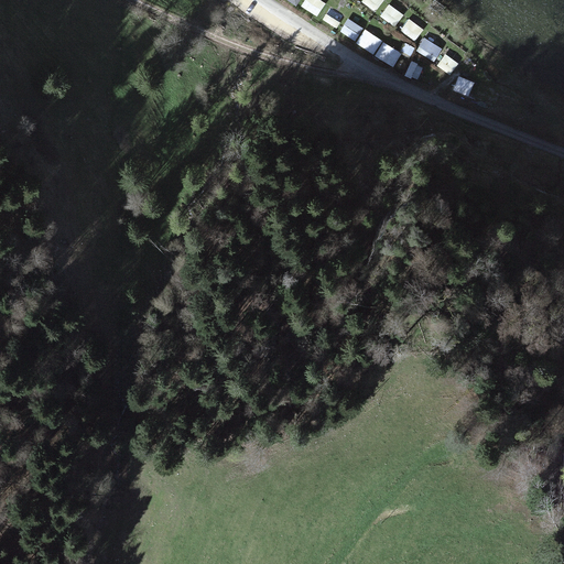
[(320,0),(303,0),(301,4),(316,15),(324,3),(320,0)]
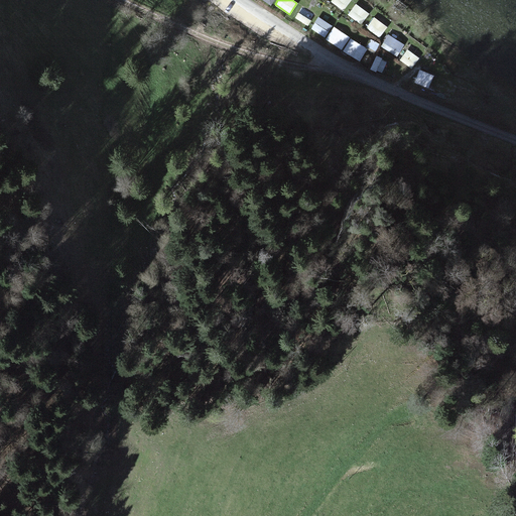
[(331,0),(330,2),(344,11),(351,0),(331,0)]
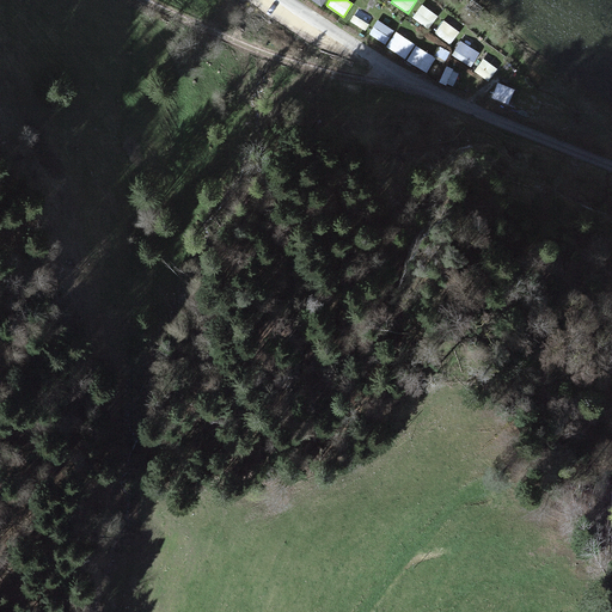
[(421,4),(411,17),(428,28),(436,14),(421,4)]
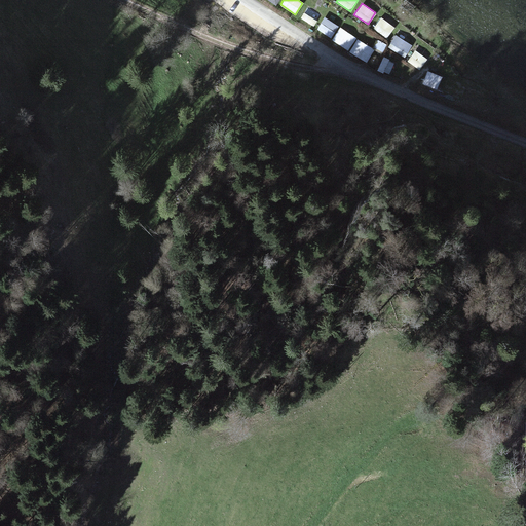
[(305,5),(298,16),(311,26),(320,14),(305,5)]
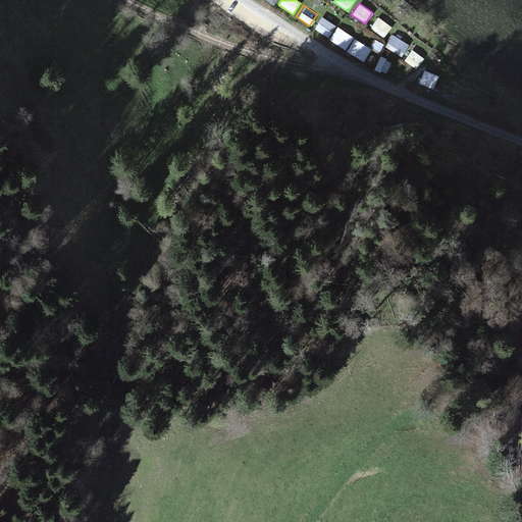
[(377,16),(369,28),(383,38),(392,25),(377,16)]
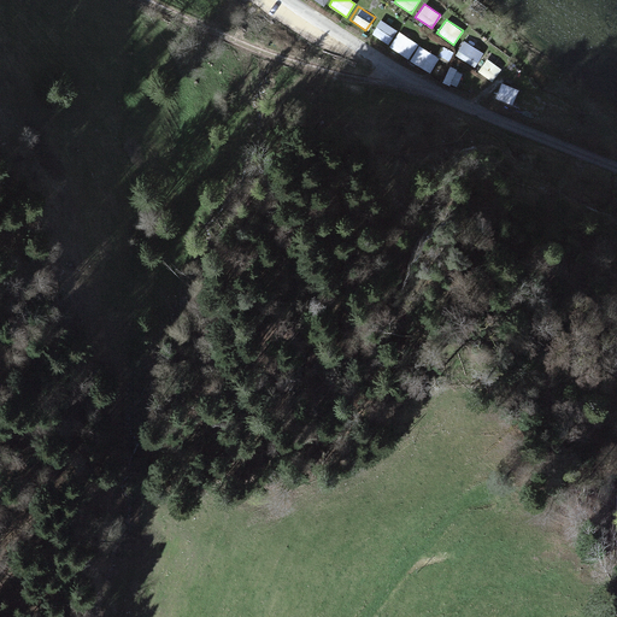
All buildings are outlined.
